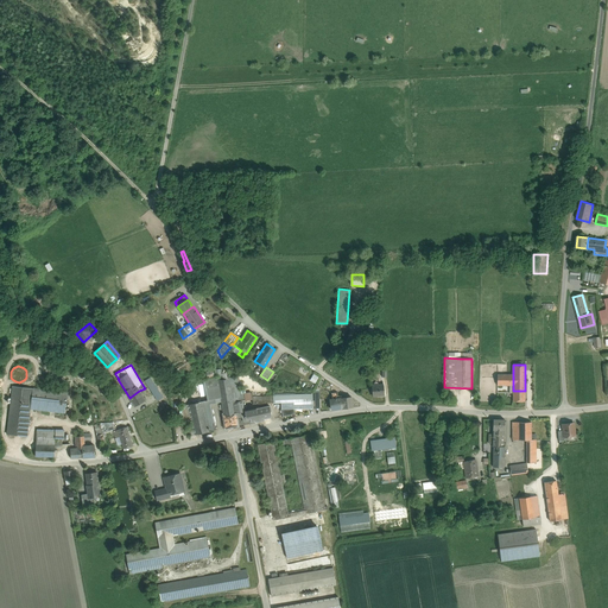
[(513,374),(498,374),(496,385),(510,385),(513,385),(513,374)]
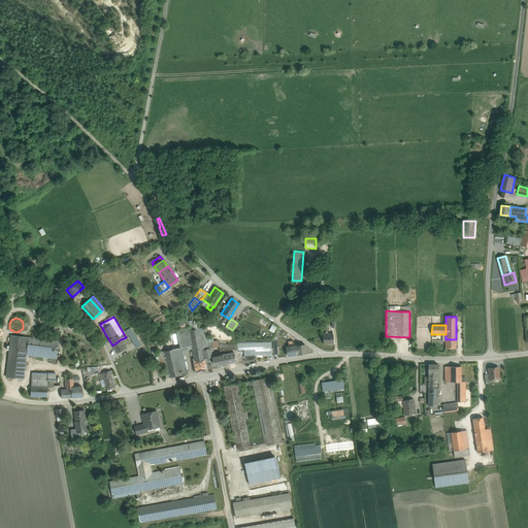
[(190,330),(189,330),(190,334),(192,345),(194,360),(212,357),(210,349),(209,342),(209,340),(206,327),(190,330)]
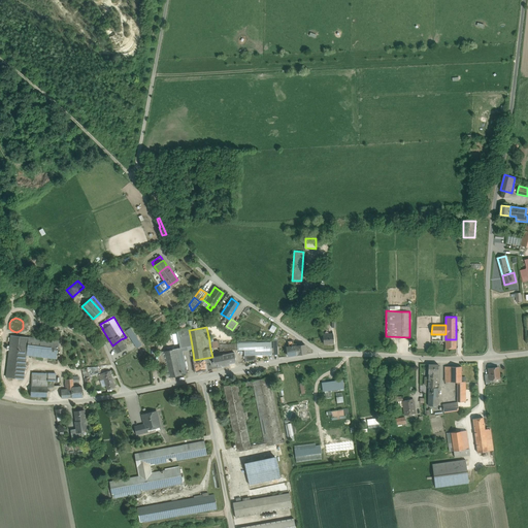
[(141,344),(131,328),(126,331),(137,348),(141,344)]
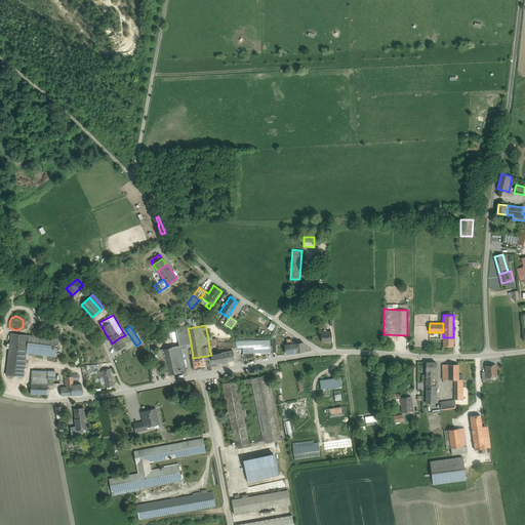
[(188,326),(175,328),(176,330),(168,331),(169,339),(155,342),(156,351),(180,346),(178,334),(189,332),(188,328),(189,328),(188,326)]
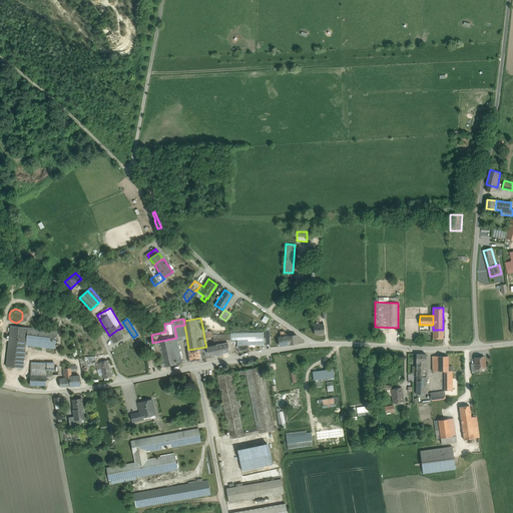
[(184,325),(174,327),(176,338),(186,336),(184,325)]
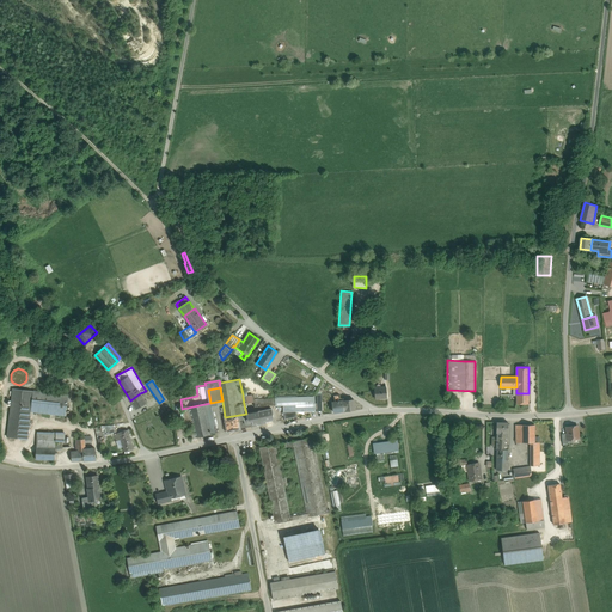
[(386,387),(374,389),(375,399),(386,398),(386,387)]
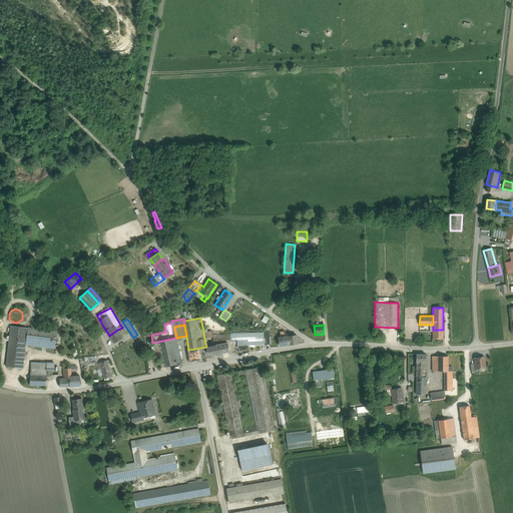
[(27,328),(11,326),(6,367),(22,369),(25,345),(27,328)]
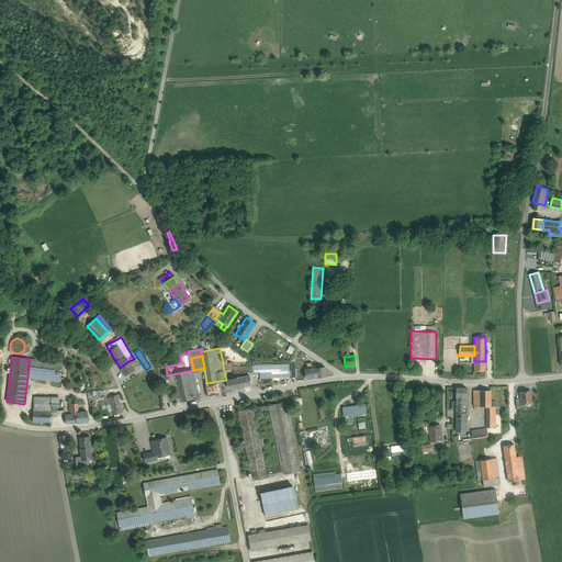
[(63,363),(30,359),(27,378),(60,382),(63,363)]
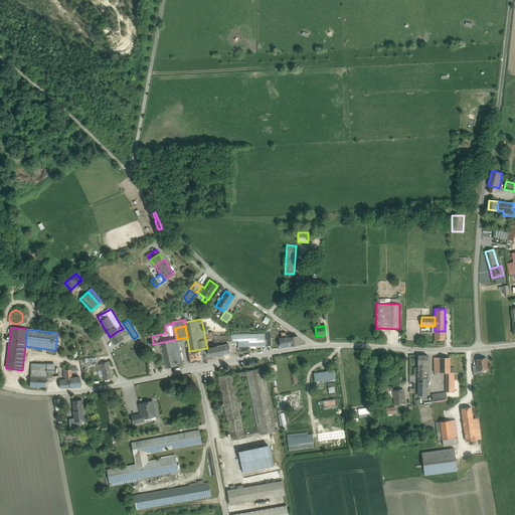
[(118,331),(110,337),(114,344),(123,339),(118,331)]
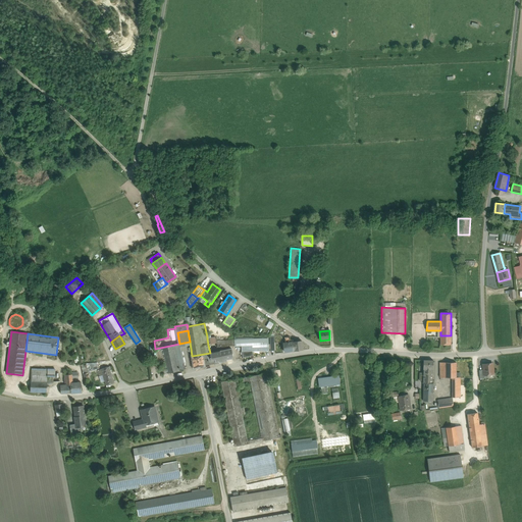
[(451,335),(440,335),(440,337),(440,345),(451,345),(451,335)]
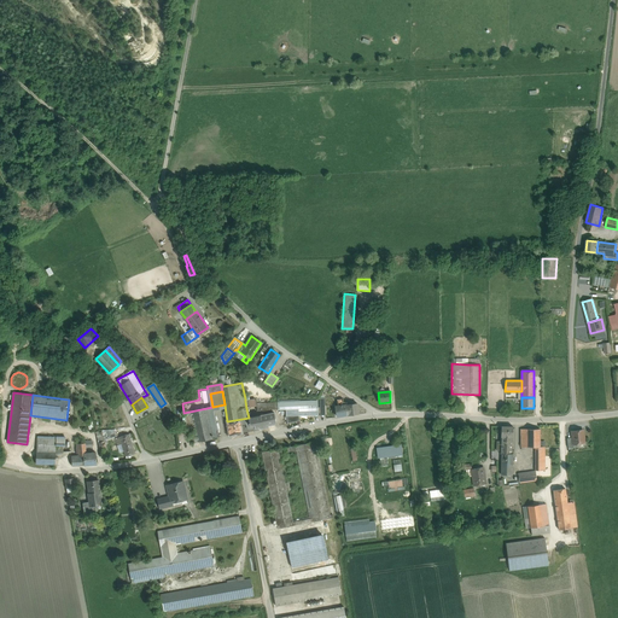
[(318,401),(278,403),(278,409),(286,409),(286,415),(298,415),(314,414),(314,413),(318,413),(318,401)]
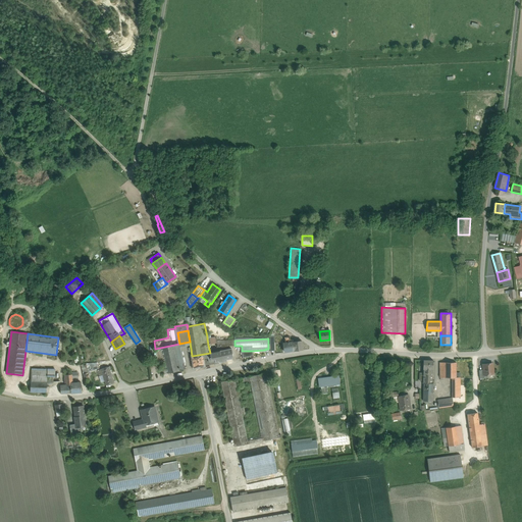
[(301,341),(293,342),(293,340),(290,340),(284,341),(285,343),(283,343),(284,352),(294,351),(303,350),(301,341)]
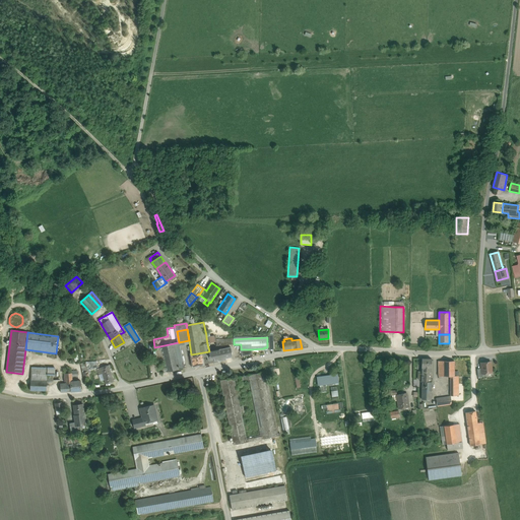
[(179,342),(154,347),(160,373),(184,368),(179,342)]
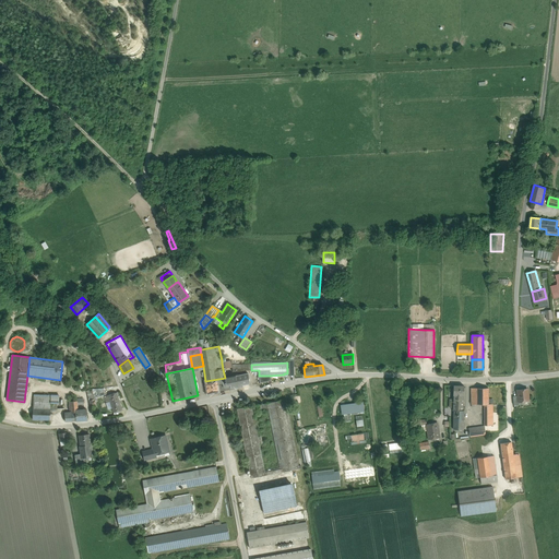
[(205,381),(207,394),(218,392),(229,390),(229,388),(234,387),(236,388),(237,388),(244,387),(242,385),(250,383),(248,373),(225,378),(205,381)]
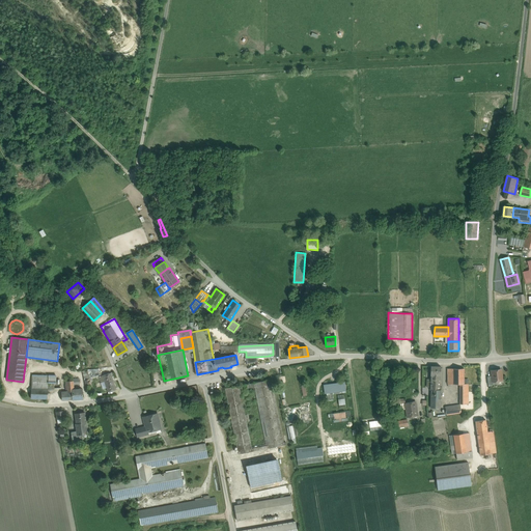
[(441,366),(430,366),(429,390),(431,390),(440,390),(441,390),(442,390),(442,387),(440,387),(441,366)]
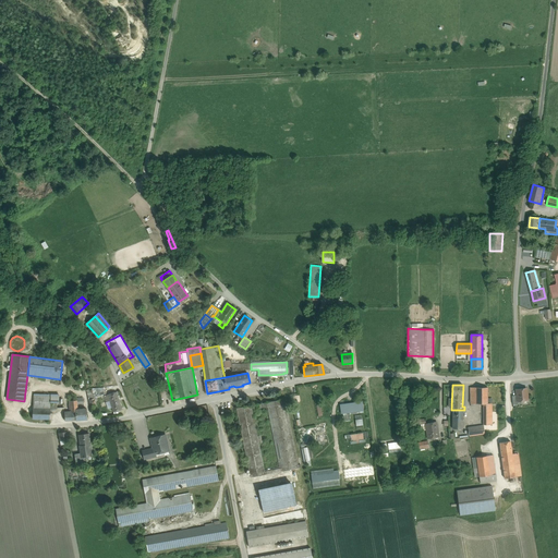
[(104,387),(95,388),(97,397),(106,393),(104,387)]
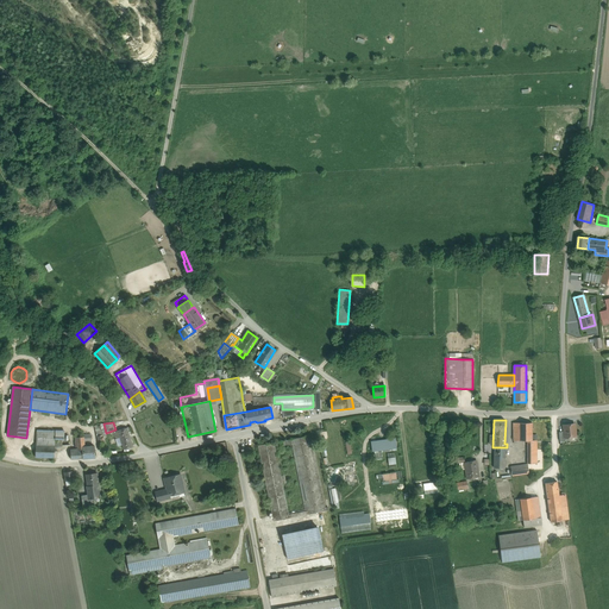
[(532,422),(519,424),(519,441),(527,441),(532,440),(532,422)]
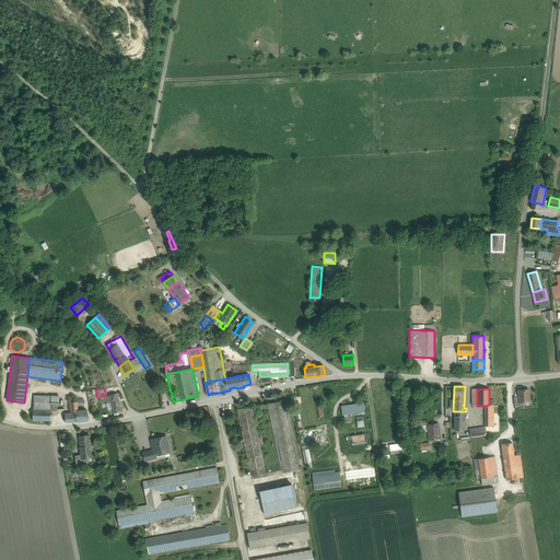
[(527,389),(518,391),(518,397),(520,403),(529,401),(528,398),(529,397),(529,396),(528,395),(527,389)]
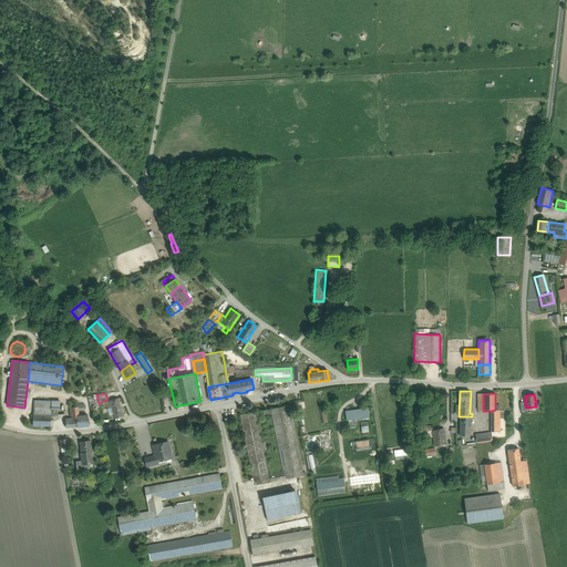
[(124,415),(119,398),(106,402),(107,409),(112,408),(115,419),(124,415)]
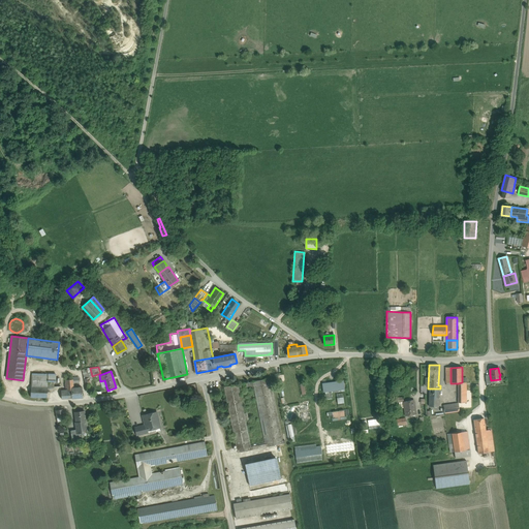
[(55,374),(32,373),(31,381),(47,381),(55,382),(55,374)]
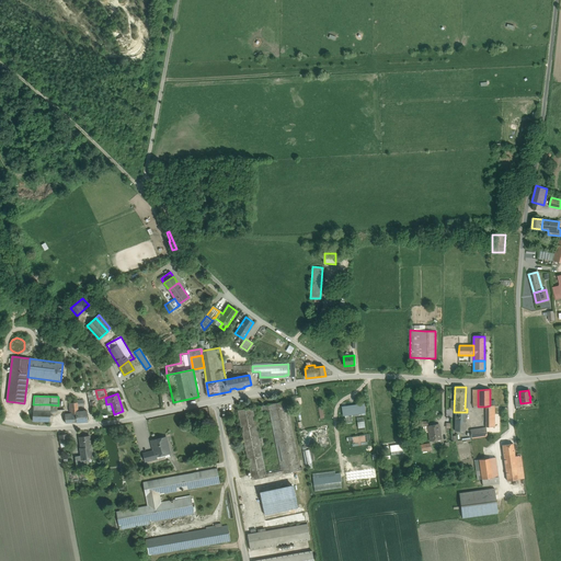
[(286,401),(267,404),(268,409),(282,471),(299,468),(298,461),(286,401)]
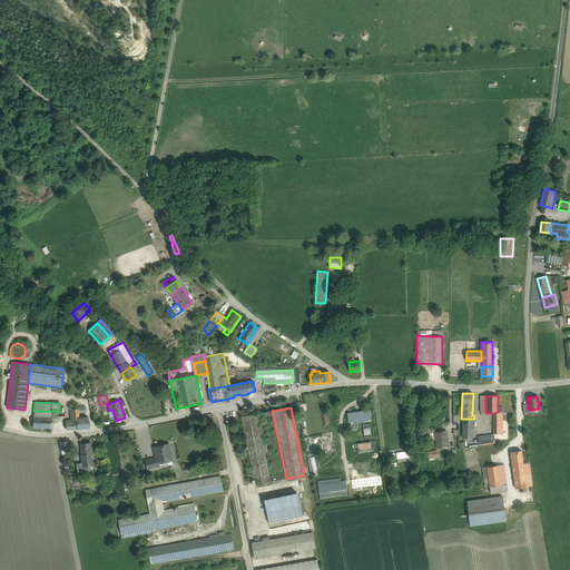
[(70,419),(72,419),(72,420),(66,421),(67,430),(78,429),(78,422),(80,421),(79,418),(79,413),(79,409),(70,410),(70,419)]
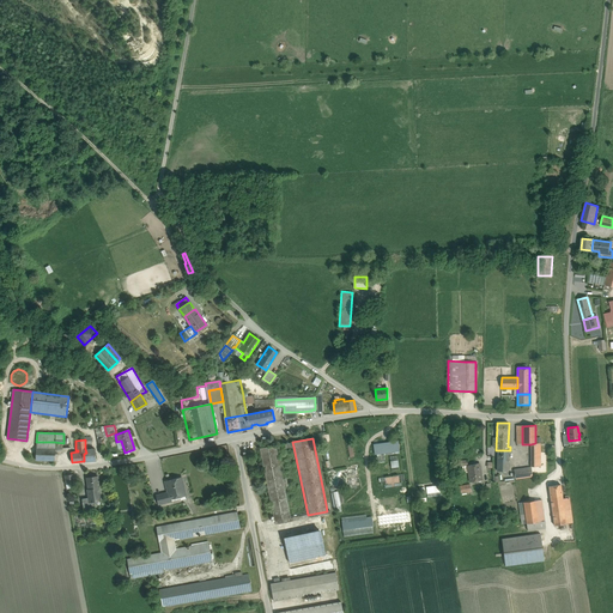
[(535,443),(530,444),(530,467),(540,467),(540,443),(535,443)]
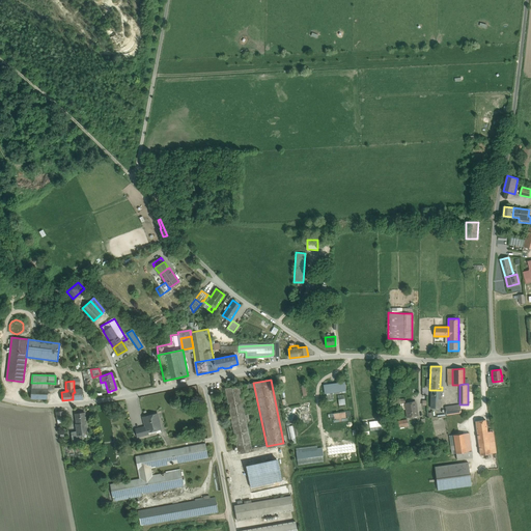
[(225,388),(234,436),(248,432),(246,422),(245,415),(240,389),(239,386),(225,388)]
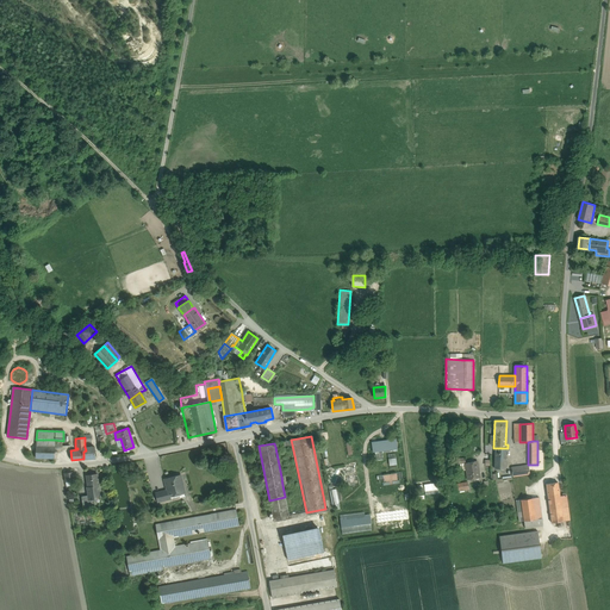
[(36,446),(36,458),(55,459),(55,448),(55,447),(36,446)]
